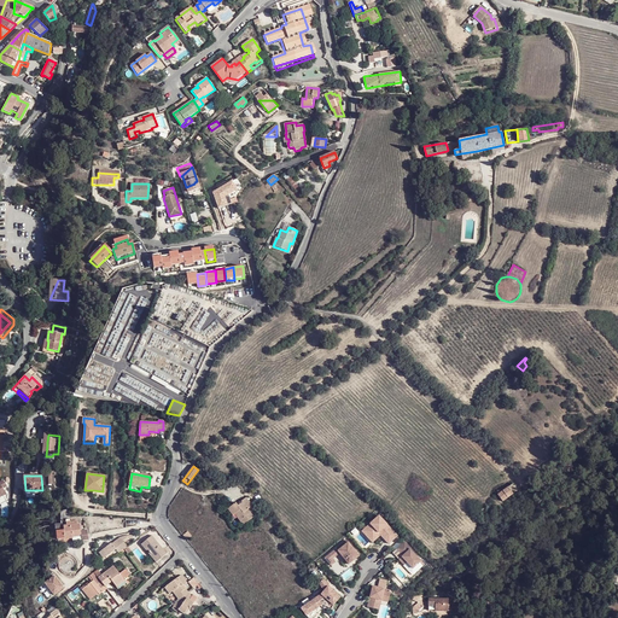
[(4,481),(0,482),(0,496),(10,490),(4,481)]
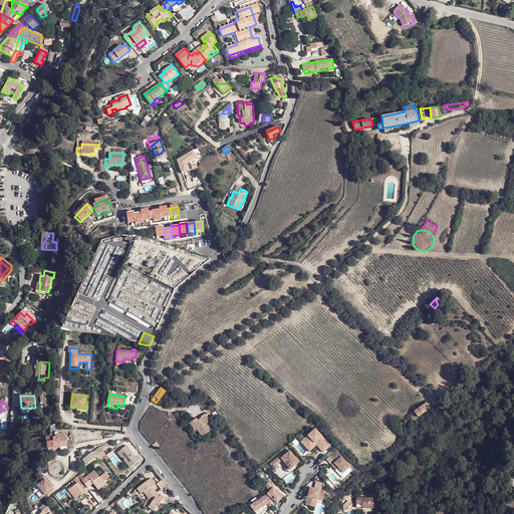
[(412,411),(417,419),(426,413),(422,406),(412,411)]
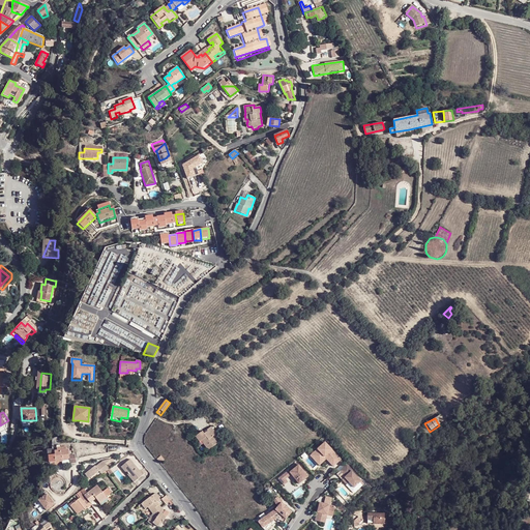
[(214,445),(217,443),(212,438),(216,434),(210,427),(207,430),(208,431),(204,434),(202,431),(196,437),(200,442),(201,441),(202,440),(204,442),(203,443),(208,450),(214,445)]
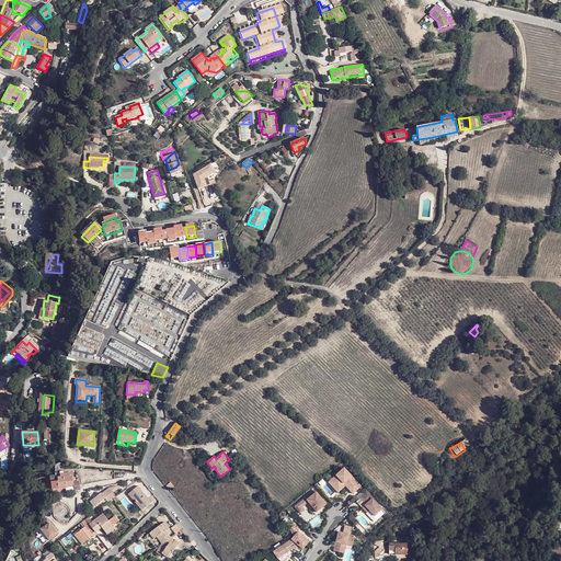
[(344,467),(329,481),(335,489),(343,482),(346,485),(354,493),(362,487),(344,467)]
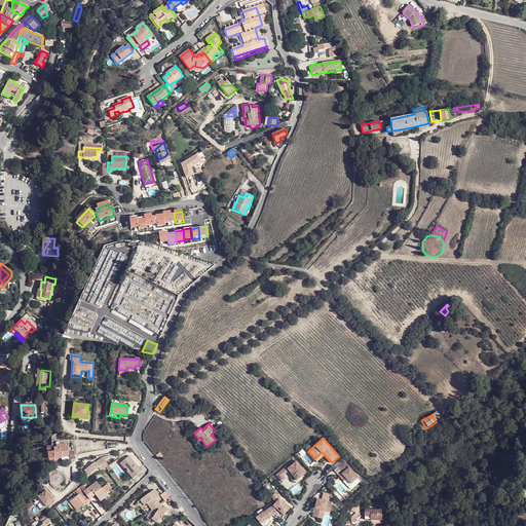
[(47,452),(48,459),(54,458),(54,459),(62,458),(62,457),(69,456),(69,460),(75,459),(74,452),(69,452),(68,447),(66,447),(66,444),(60,445),(60,443),(55,443),(57,448),(53,448),(54,451),(47,452)]
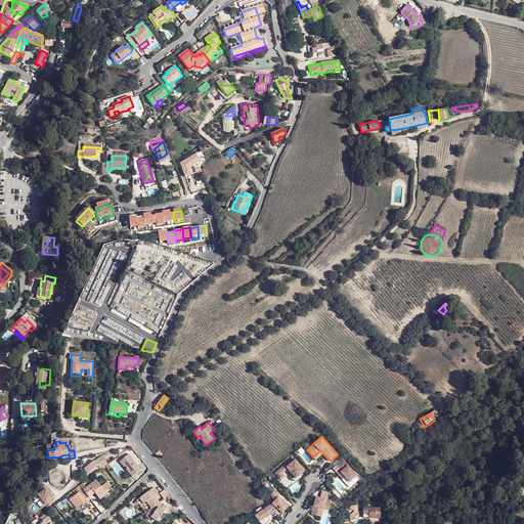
[(320,450),(313,456),(316,460),(323,453),(320,450)]
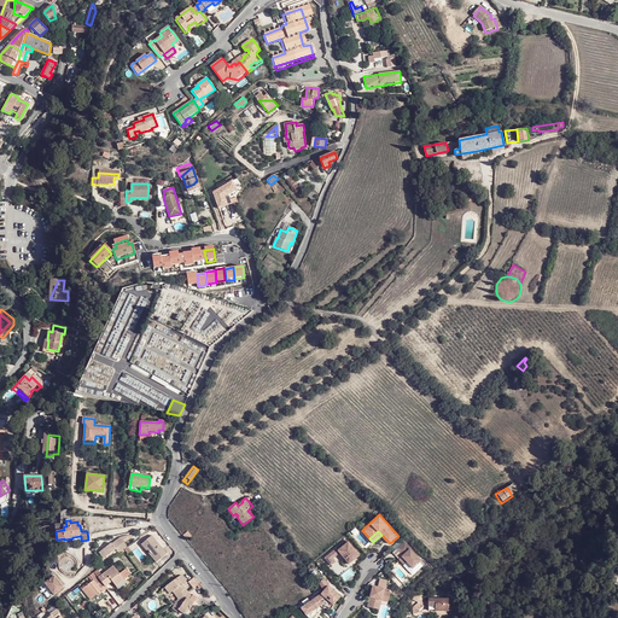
[(143,542),(157,561),(167,554),(151,535),(143,542)]
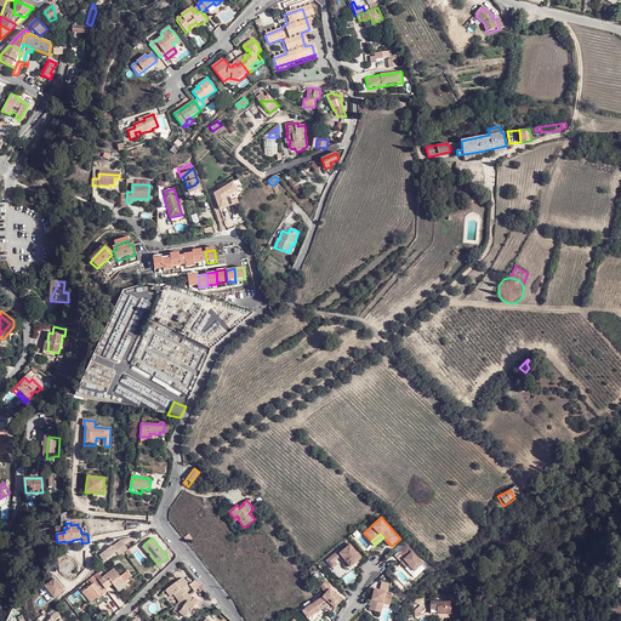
[(113,547),(112,546),(102,553),(107,559),(117,552),(119,556),(127,548),(121,540),(113,547)]
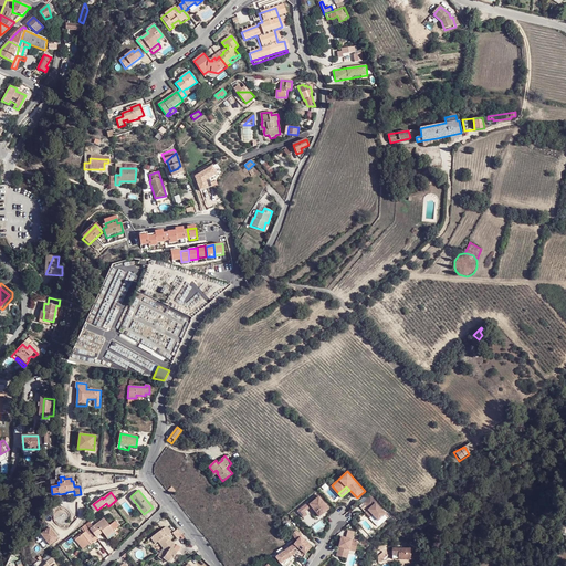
[(317,494),(307,502),(312,506),(320,516),(329,509),(317,494)]
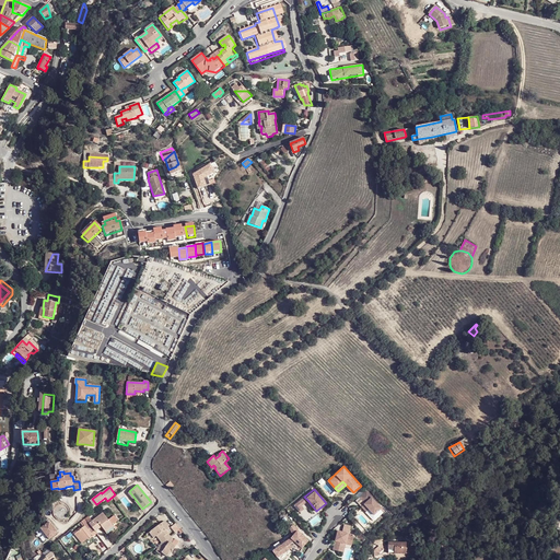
[(128,493),(141,510),(142,509),(129,491),(128,493)]
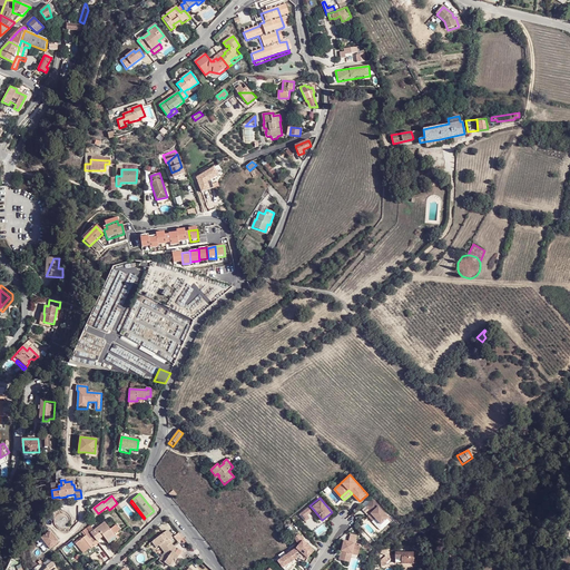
[(374,500),(366,507),(373,512),(374,514),(373,516),(376,519),(381,524),(390,517),(380,507),(380,505),(374,500)]
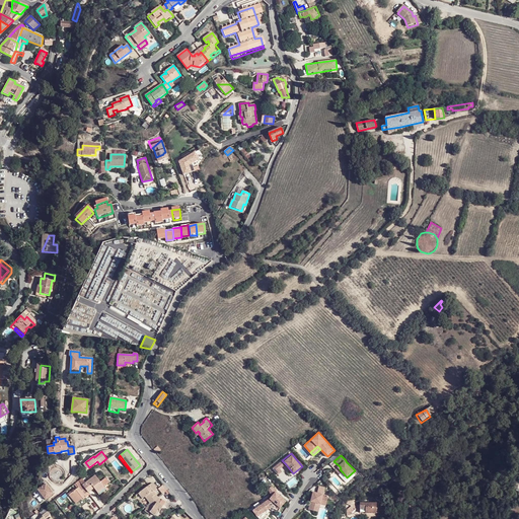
[(282,460),(277,465),(280,468),(286,464),(282,460)]
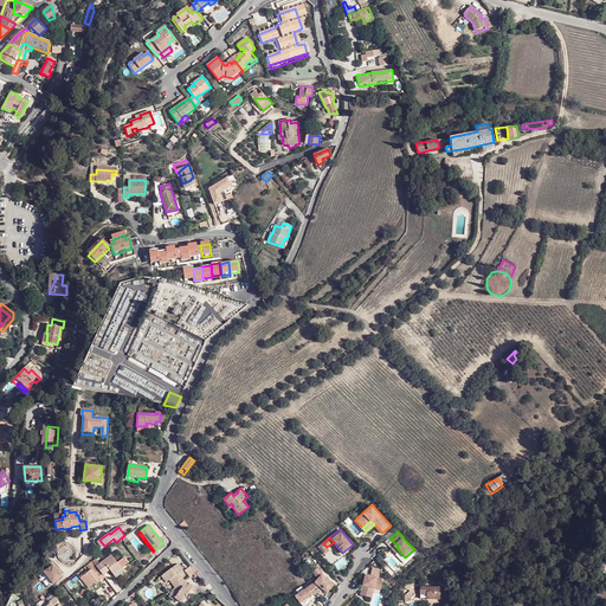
[(83,542),(73,550),(83,561),(91,554),(83,542)]
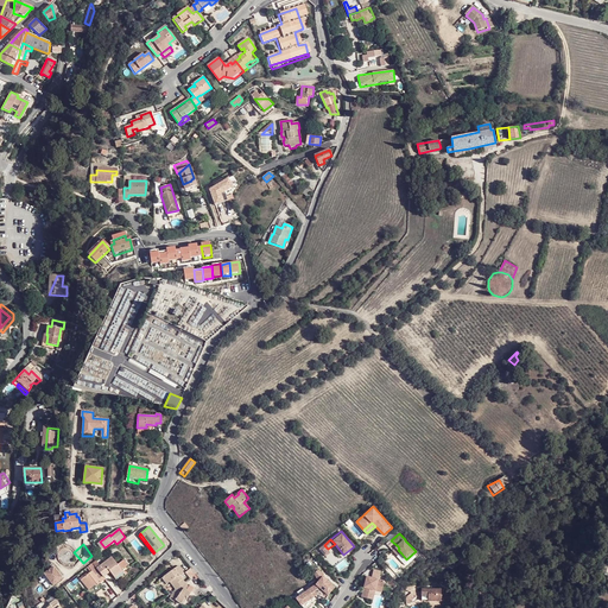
[(324,545),(320,549),(325,556),(330,552),(328,549),(324,545)]
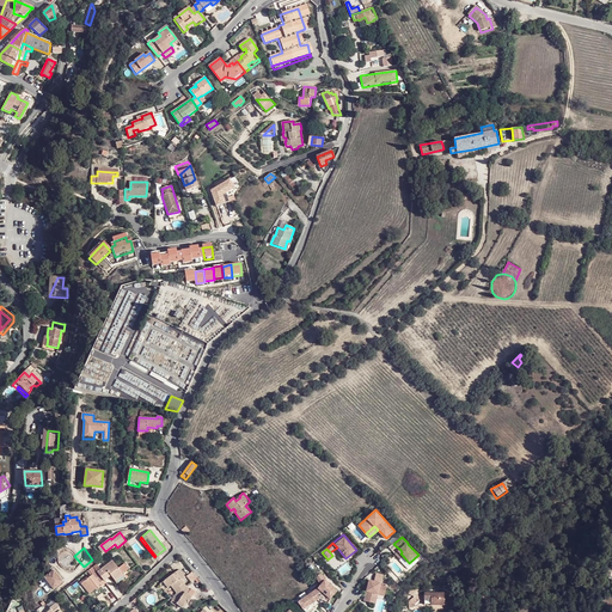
[(97,573),(102,579),(109,574),(110,576),(114,580),(122,573),(112,561),(97,573)]
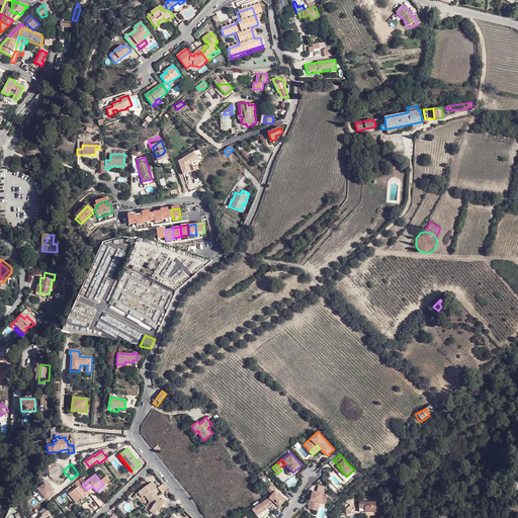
[(82,485),(79,480),(75,483),(78,487),(70,493),(77,502),(82,498),(83,499),(89,494),(88,492),(86,490),(82,485)]
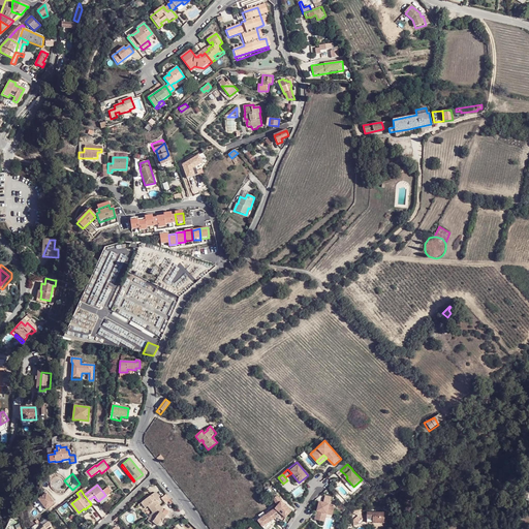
[(145,508),(148,506),(153,514),(158,508),(161,507),(157,502),(160,499),(155,492),(141,503),(145,508)]
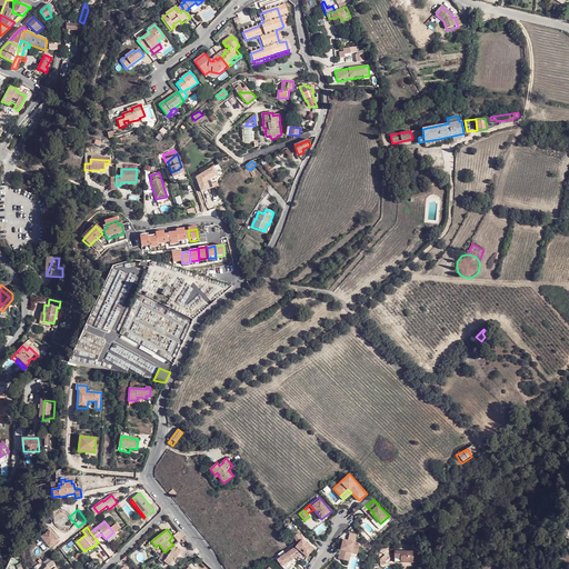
[(51,530),(41,537),(49,549),(60,542),(51,530)]
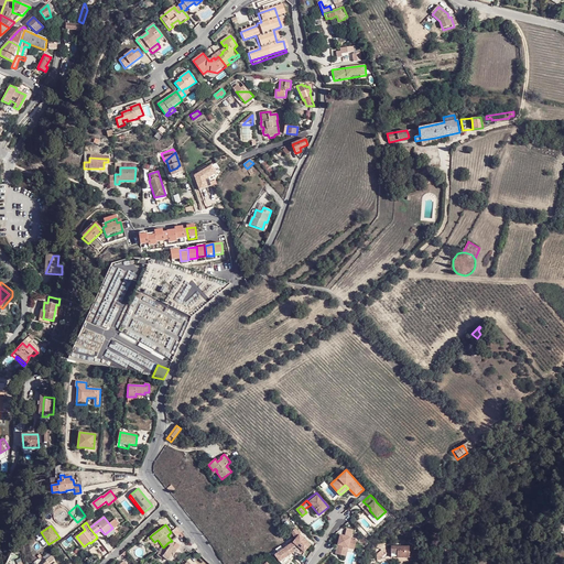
[(116,532),(112,528),(105,534),(108,539),(116,532)]
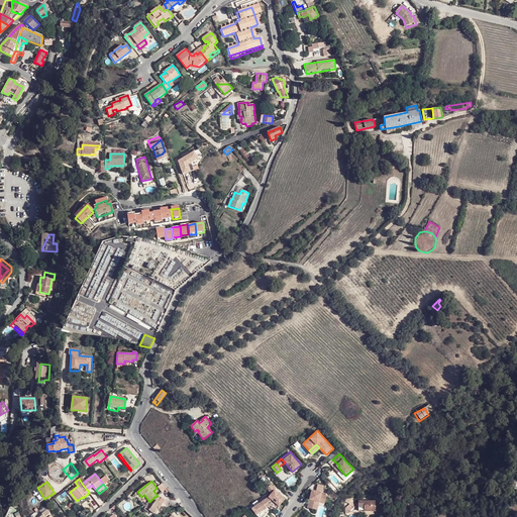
[(268,496),(250,508),(254,514),(268,504),(273,501),(279,506),(285,499),(277,492),(274,487),(271,484),(267,486),(269,494),(268,496)]
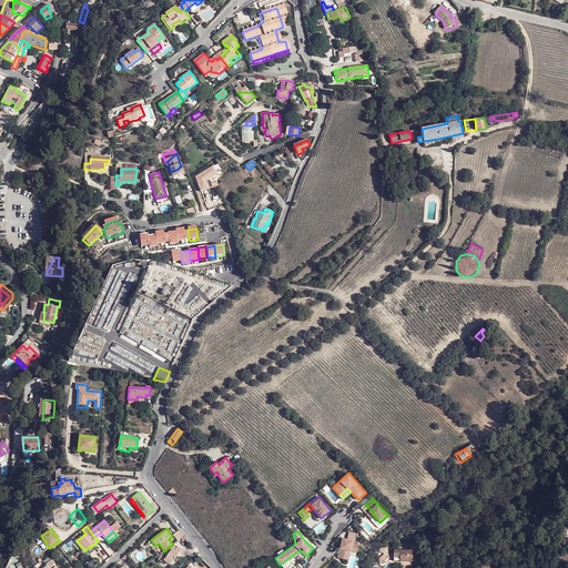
[(359,544),(343,539),(337,558),(347,560),(347,556),(346,556),(347,551),(351,551),(352,549),(357,551),(359,544)]
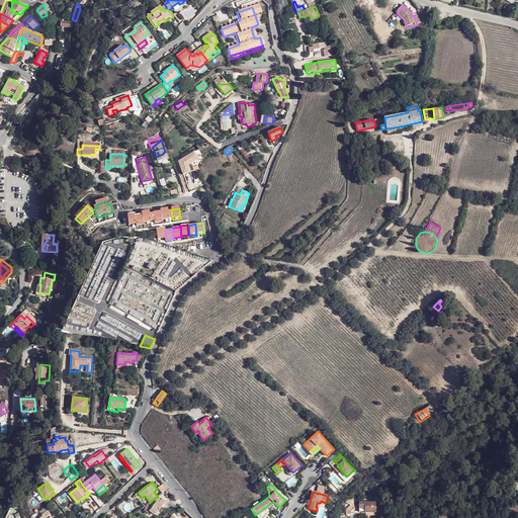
[(77,502),(70,493),(69,495),(75,503),(77,502)]
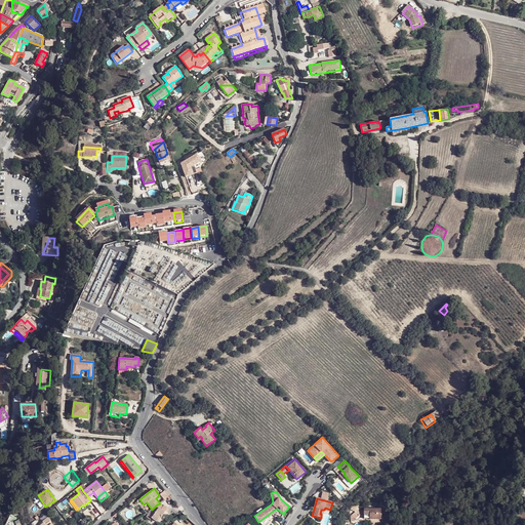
[(152,510),(149,513),(153,516),(151,518),(156,522),(160,517),(161,517),(167,508),(164,505),(162,507),(161,509),(157,505),(152,510)]
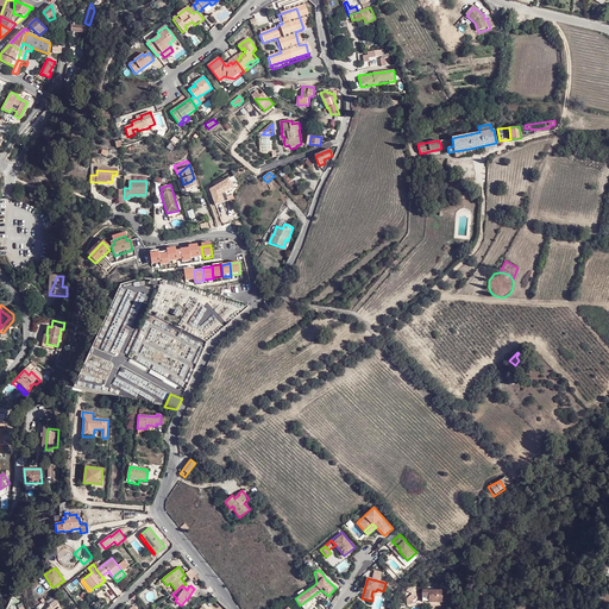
[(321,590),(315,594),(326,600),(328,596),(321,590)]
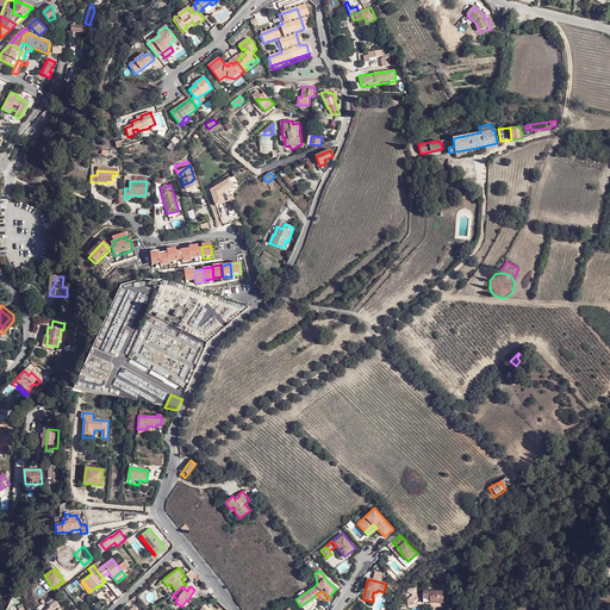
[(447,591),(423,591),(423,603),(442,603),(447,603),(447,591)]
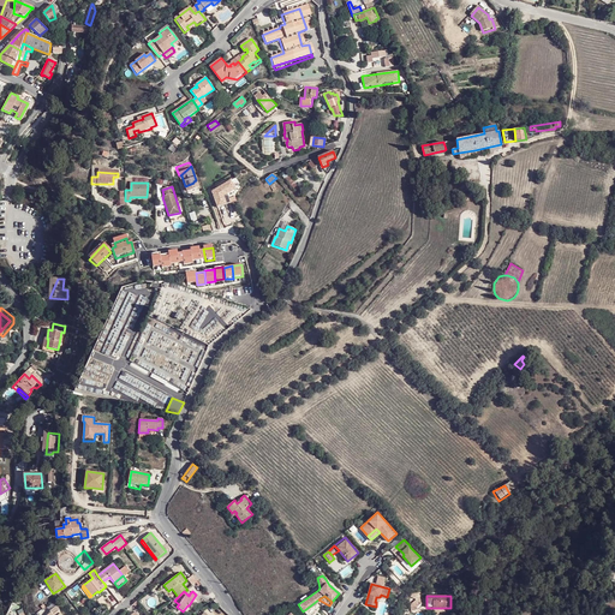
[(418,602),(413,602),(412,609),(408,614),(417,614),(421,607),(417,605),(418,602)]
